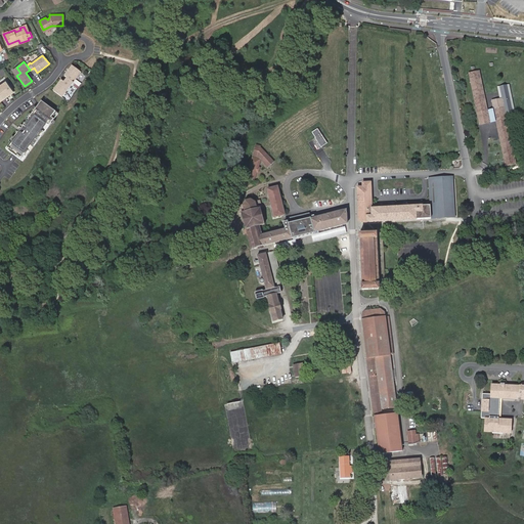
[(73,83),(81,73),(72,66),(64,76),(68,79),(73,82),(73,83)]
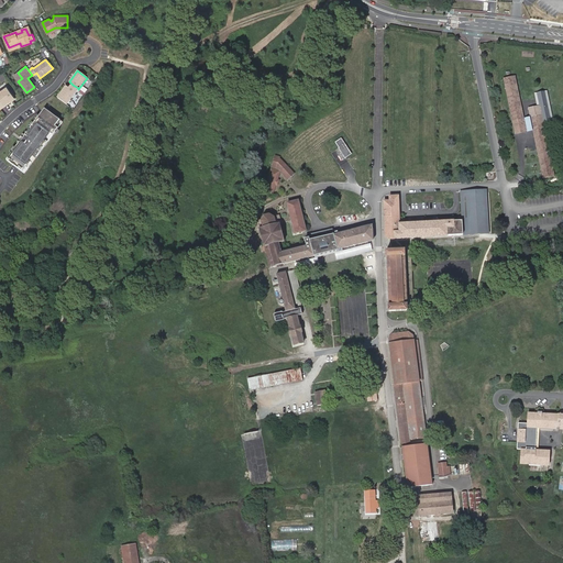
[(545,127),(544,121),(543,121),(542,116),(533,118),(531,118),(525,119),(516,75),(514,76),(522,120),(514,122),(516,133),(526,131),(528,130),(533,129),(543,178),(545,178),(536,129),(545,127)]
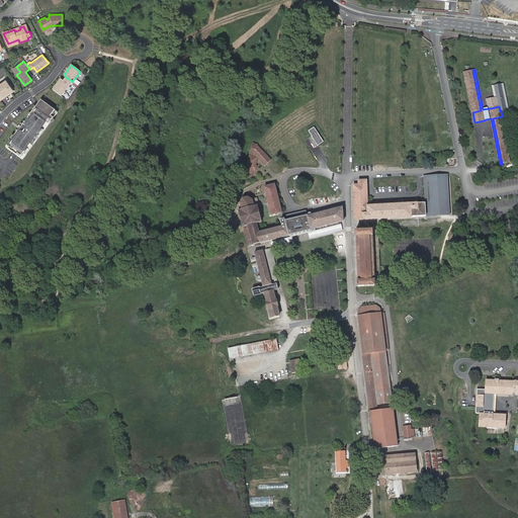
[(481,110),(472,70),(463,72),(472,112),(481,110)]
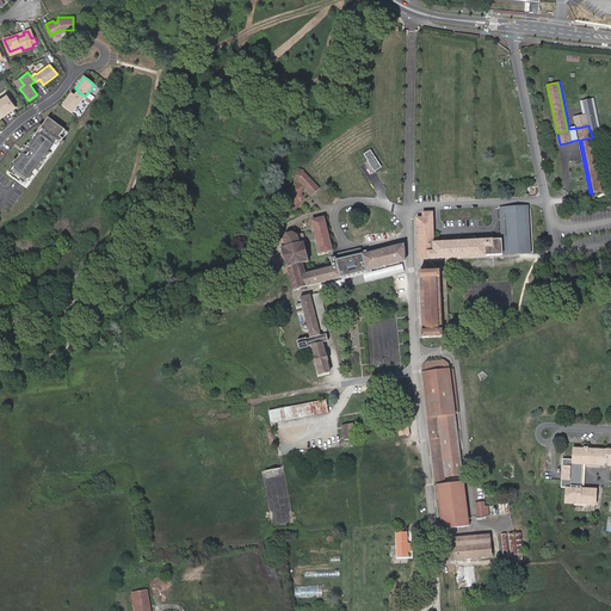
[(72,113),(85,96),(79,92),(74,97),(73,96),(71,98),(69,97),(62,106),(67,110),(72,113)]
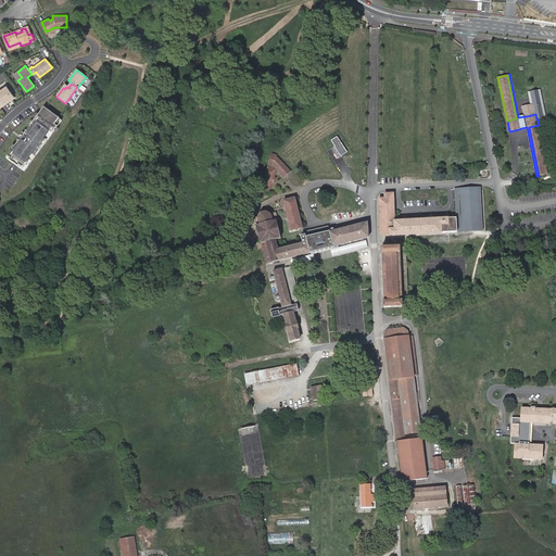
[(14,98),(5,86),(0,90),(0,99),(4,105),(9,101),(9,100),(10,99),(11,100),(14,98)]
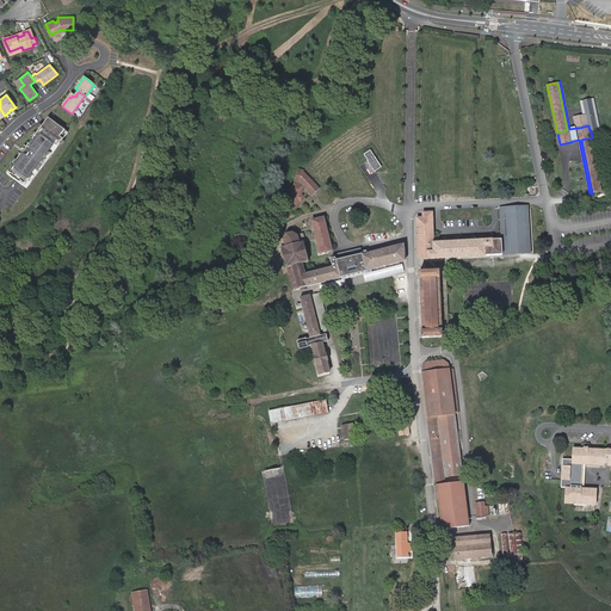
[(598,130),(594,112),(586,113),(588,125),(590,131),(591,131),(598,130)]
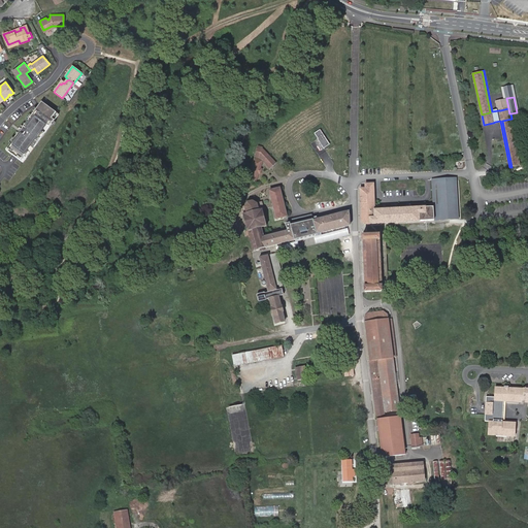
[(23,163),(58,114),(41,102),(23,127),(24,128),(20,132),(6,151),(23,163)]
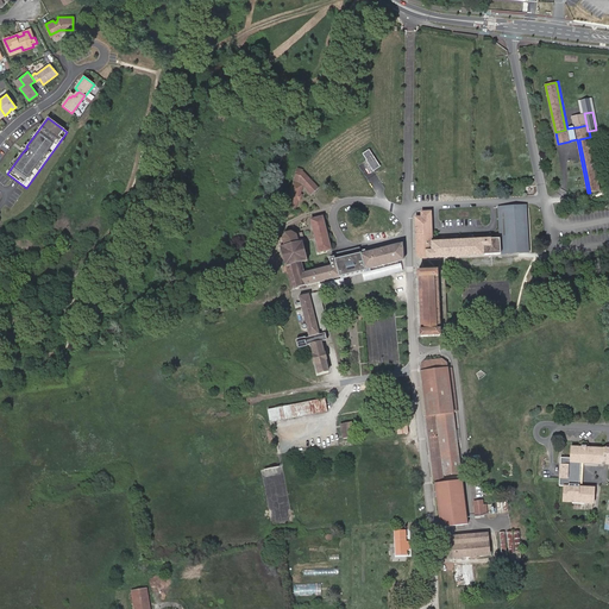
[(601,190),(590,137),(579,139),(590,193),(601,190)]
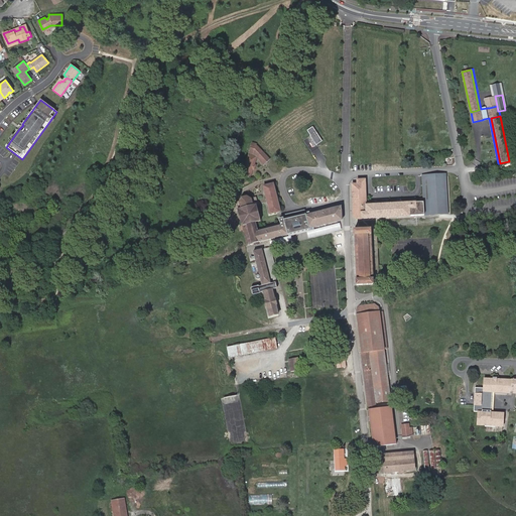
[(307,131),(311,128),(319,141),(315,144),(316,145),(321,142),(311,127),(306,131),(307,131)]
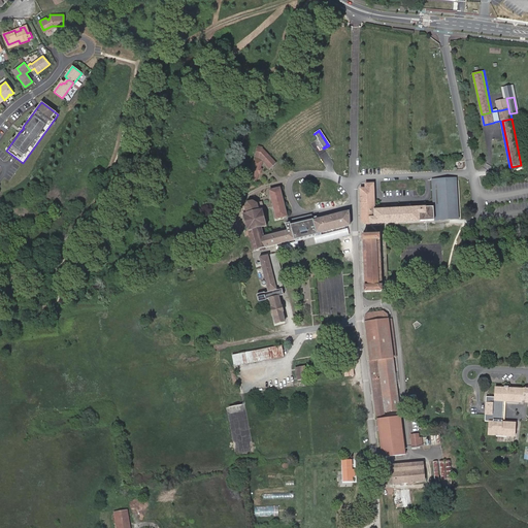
[(327,144),(319,131),(315,134),(317,139),(322,145),(321,145),(323,149),(324,149),(323,147),(327,144)]
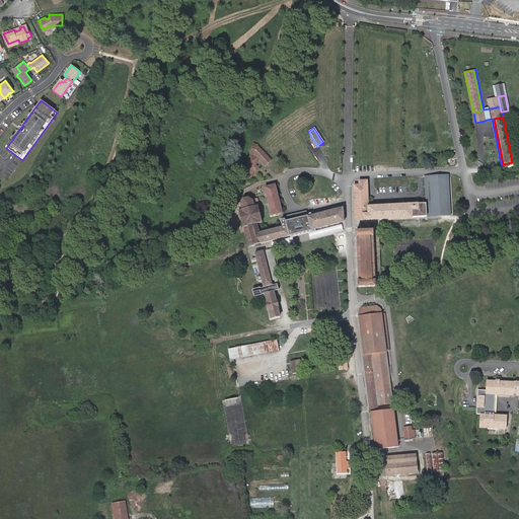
[(258,147),(258,146),(252,144),(249,153),(250,153),(243,177),(251,179),(253,171),(255,166),(257,158),(266,166),(271,160),(258,147)]
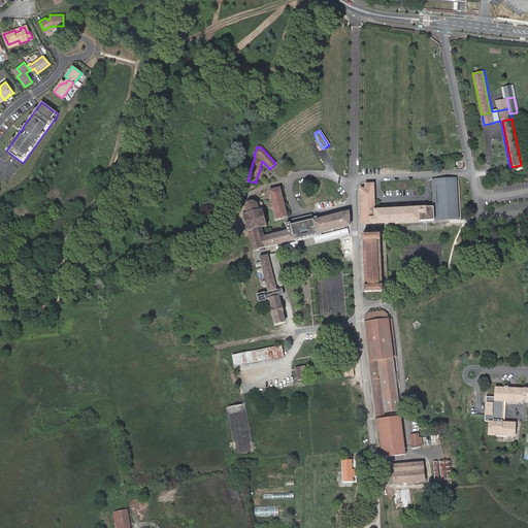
[(456,220),(453,178),(432,180),(432,186),(438,185),(439,204),(434,204),(435,207),(433,207),(374,210),(373,185),(365,185),(365,189),(360,189),(361,217),(361,222),(365,226),(370,225),(456,220)]
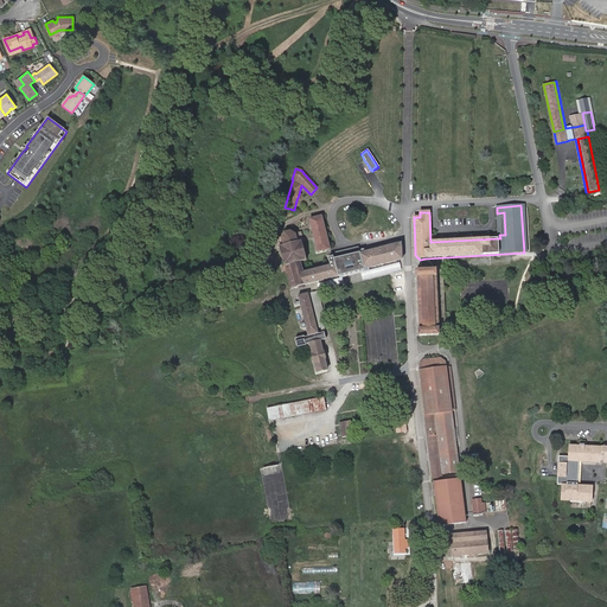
[(318,254),(330,250),(326,238),(327,238),(326,230),(325,231),(321,217),(310,221),(313,234),(313,236),(318,254)]
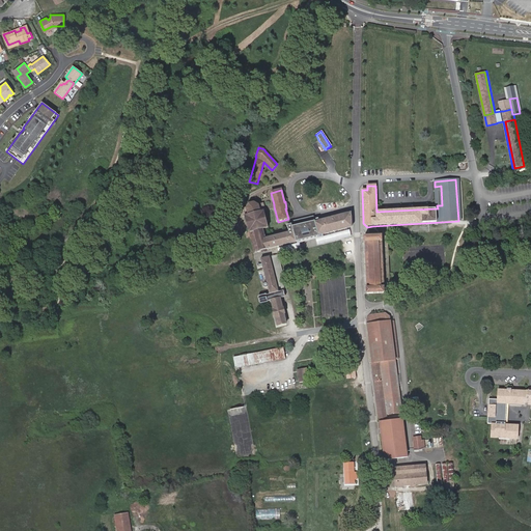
[(271,227),(266,208),(262,210),(261,204),(257,205),(256,203),(249,205),(245,206),(240,208),(242,216),(244,216),(248,233),(249,232),(250,236),(254,253),(260,251),(267,250),(263,239),(269,238),(266,228),(271,227)]
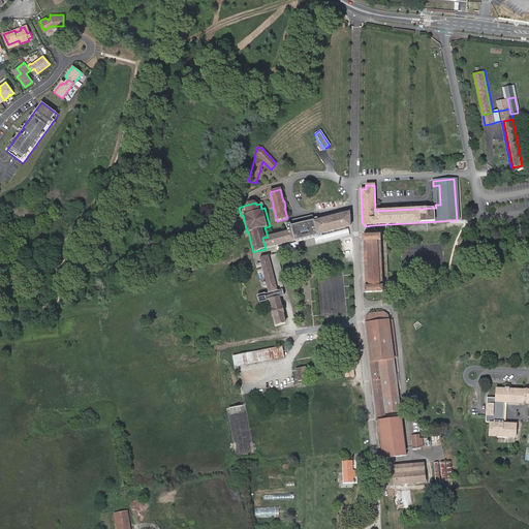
[(291,229),(268,237),(262,238),(266,249),(350,225),(347,213),(313,222),(311,216),(304,218),(303,217),(301,217),(302,219),(300,219),(300,218),(298,218),(298,220),(289,222),(291,229)]
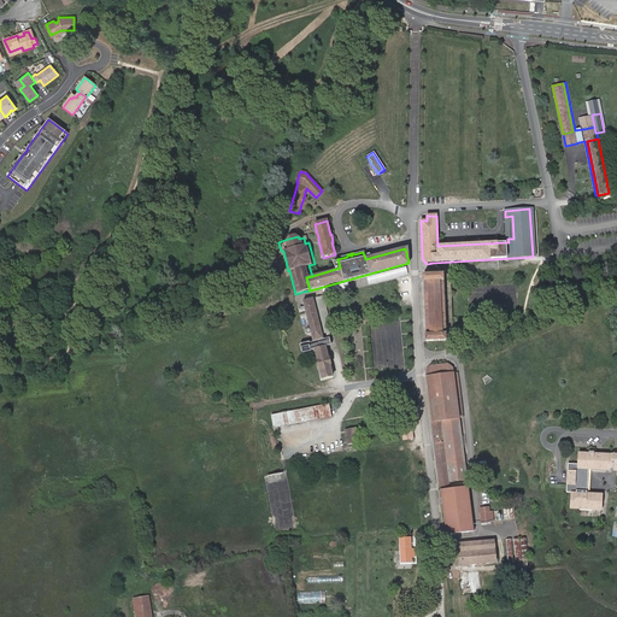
[(310,294),(410,266),(409,263),(310,291),(310,292),(310,294)]
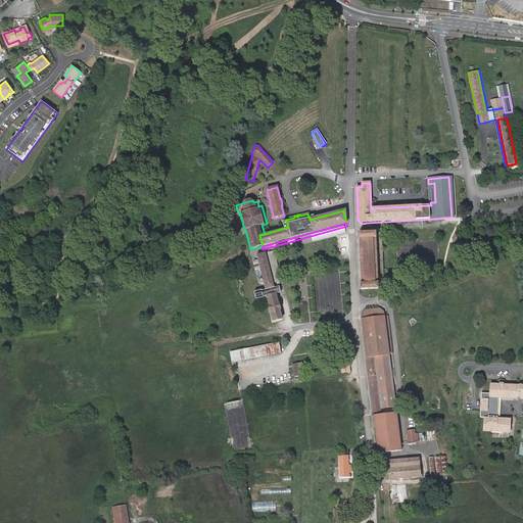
[(378,289),(376,233),(359,234),(359,239),(360,239),(362,284),(361,284),(361,290),(378,289)]
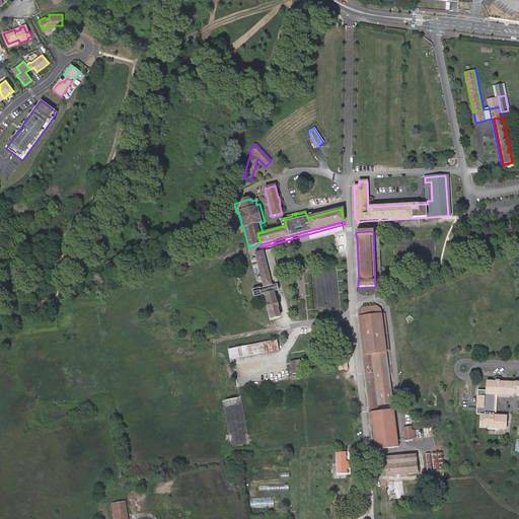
[(378,231),(373,231),(375,287),(381,286),(378,231)]
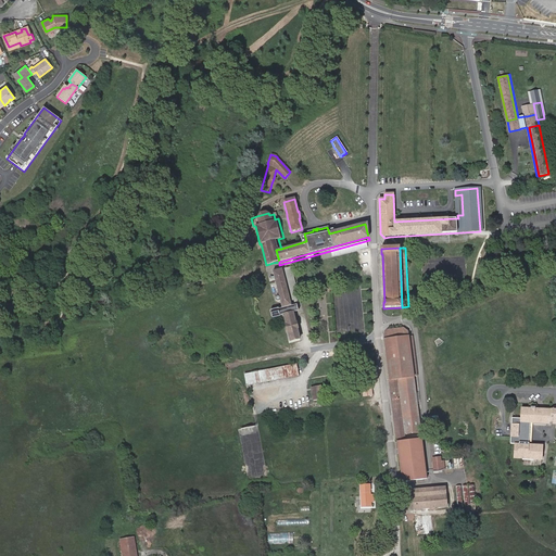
[(452,276),(466,276),(466,262),(452,262),(452,276)]
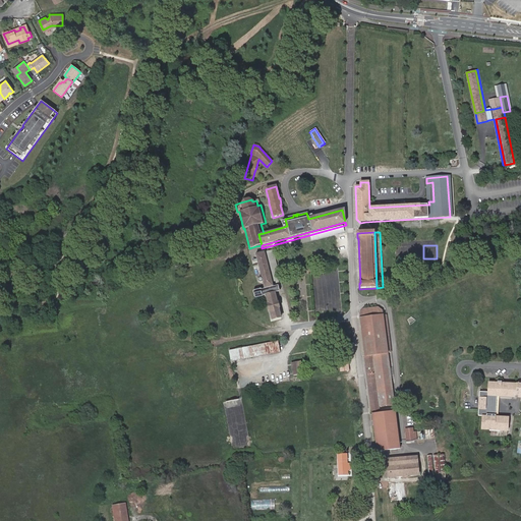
[(281,281),(273,250),(267,252),(274,282),(281,281)]
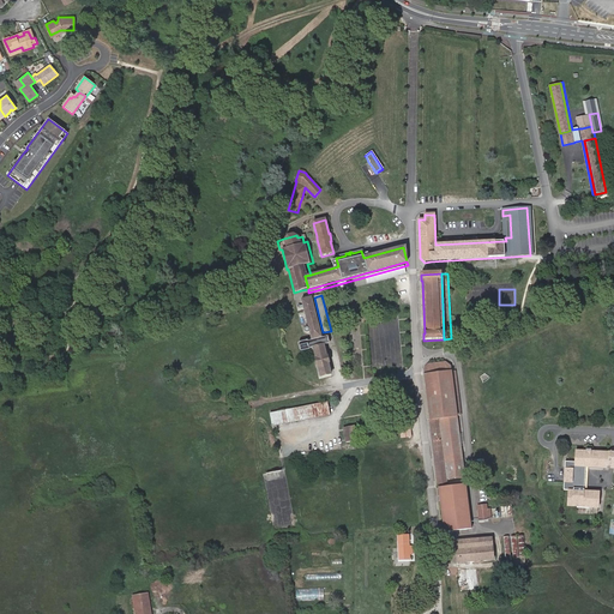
[(326,356),(324,345),(330,344),(327,337),(321,338),(312,298),(301,300),(302,305),(304,308),(308,329),(306,327),(306,329),(305,330),(304,331),(305,332),(306,332),(307,332),(309,331),(311,341),(307,342),(307,341),(299,343),(300,351),(309,349),(313,348),(315,359),(314,359),(317,367),(318,366),(320,378),(331,375),(327,363),(329,363),(326,356)]
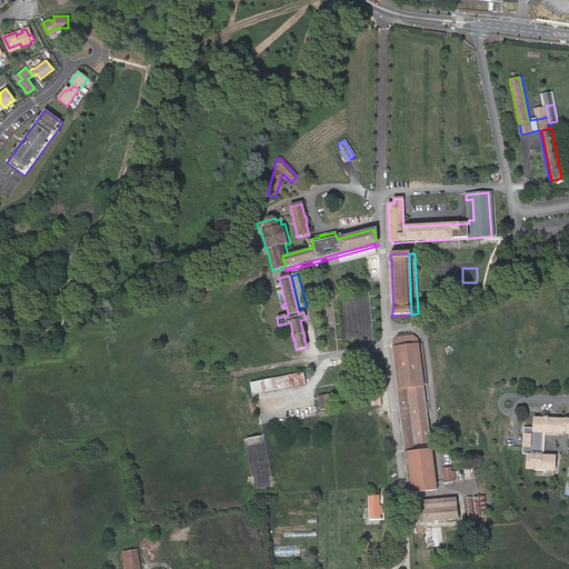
[(191,291),(209,287),(207,281),(190,286),(191,291)]
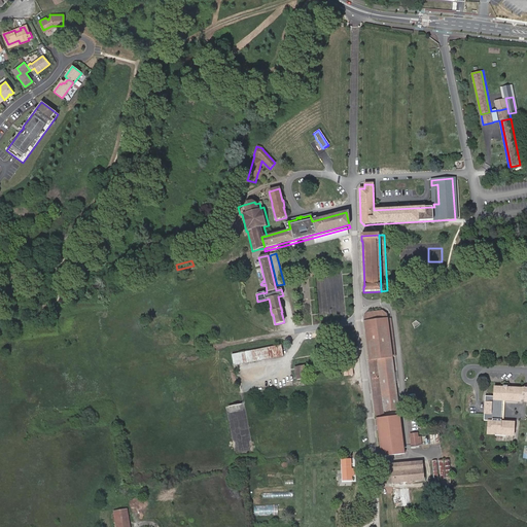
[(392,357),(389,334),(392,334),(390,319),(387,319),(384,319),(383,315),(384,312),(382,311),(365,314),(365,315),(367,317),(367,321),(364,321),(373,390),(374,400),(376,417),(384,416),(383,412),(398,410),(392,357)]
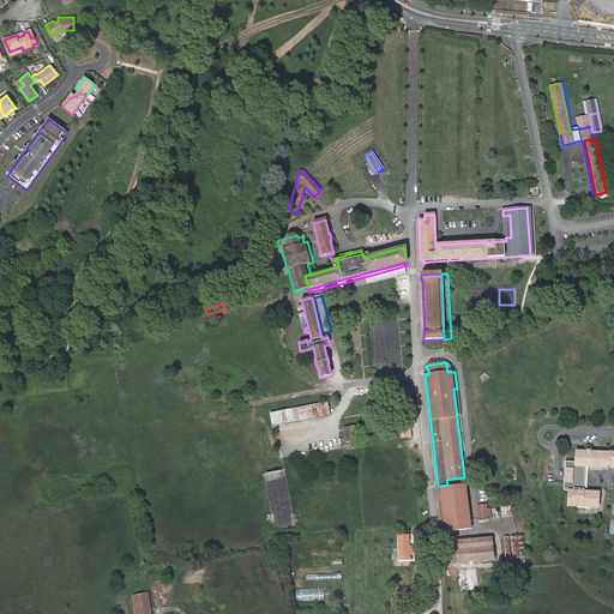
[(270,415),(272,426),(330,415),(327,403),(270,415)]
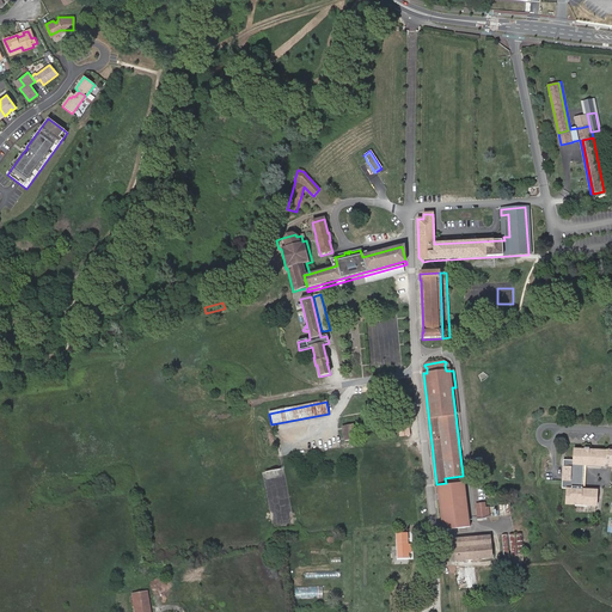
[(407,411),(402,411),(397,412),(401,436),(410,435),(407,411)]
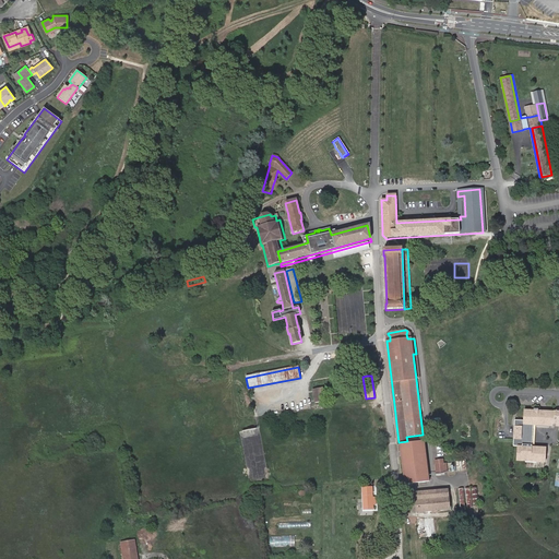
[(322,389),(312,390),(314,403),(324,402),(322,389)]
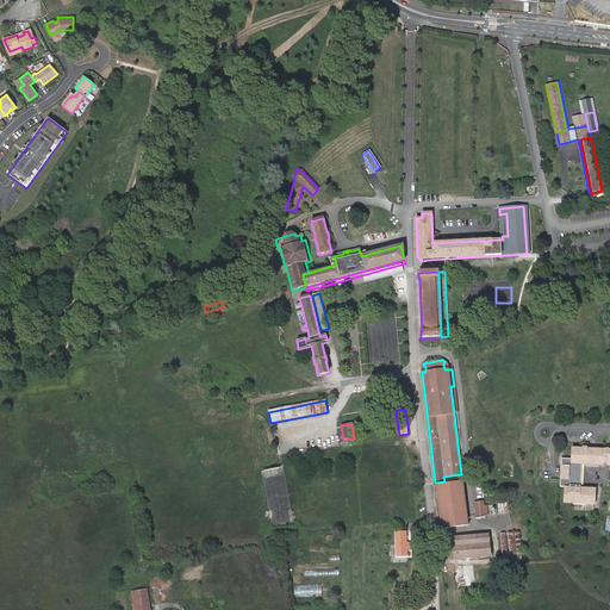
[(571,464),(582,464),(584,465),(601,465),(602,459),(605,460),(607,449),(595,449),(587,448),(587,447),(583,447),(583,448),(571,448),(571,458),(571,464)]
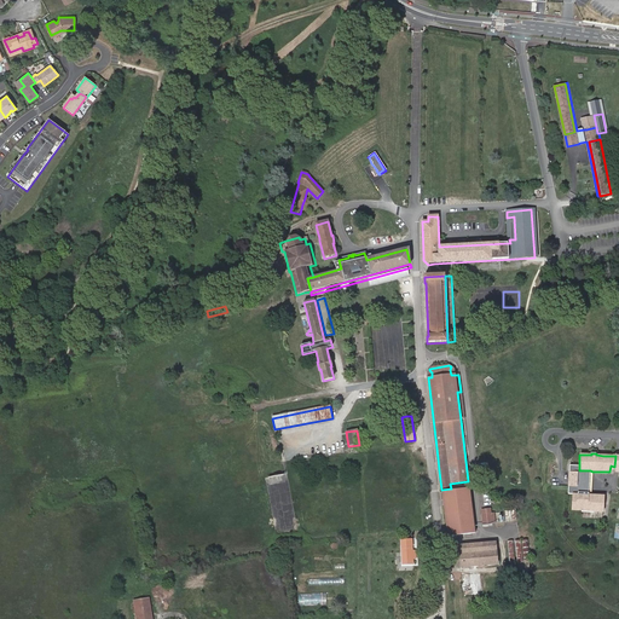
[(579,464),(570,463),(570,472),(579,473),(578,486),(568,486),(568,493),(573,493),(589,495),(590,470),(579,470),(579,464)]
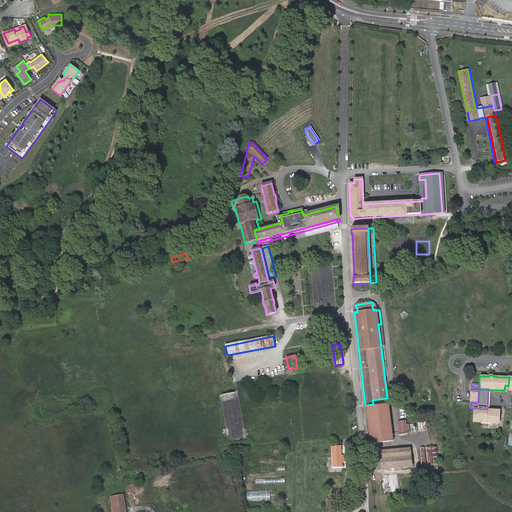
[(479,391),(471,390),(470,402),(478,402),(479,391)]
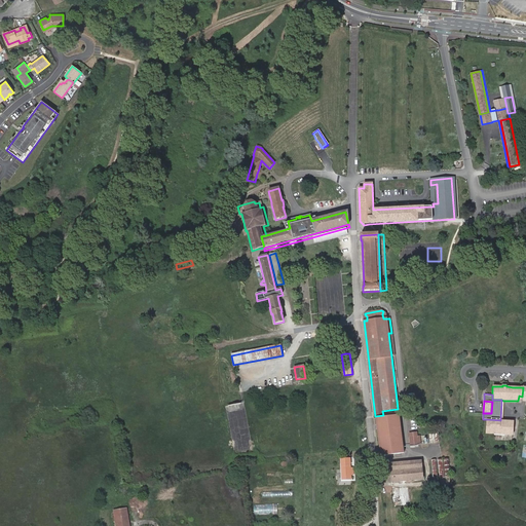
[(380,456),(403,453),(399,415),(376,418),(380,456)]
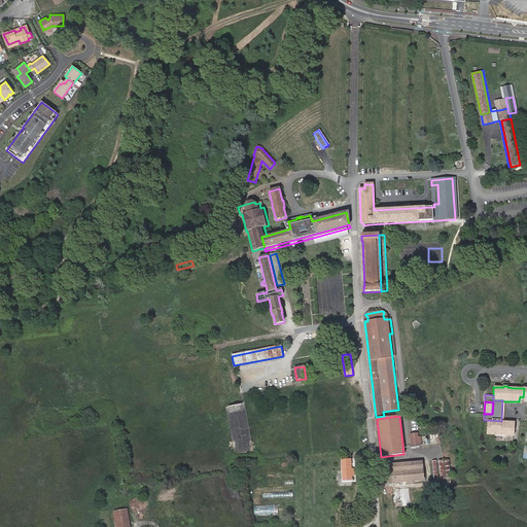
[(503,421),(501,421),(488,420),(487,434),(514,435),(515,422),(503,421)]
